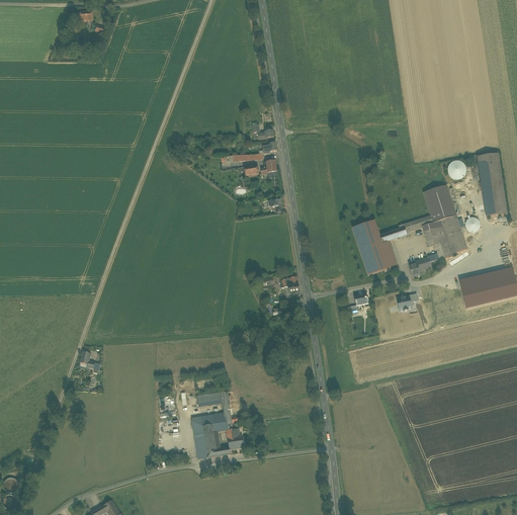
[(82,9),(83,19),(95,18),(94,8),(82,9)]
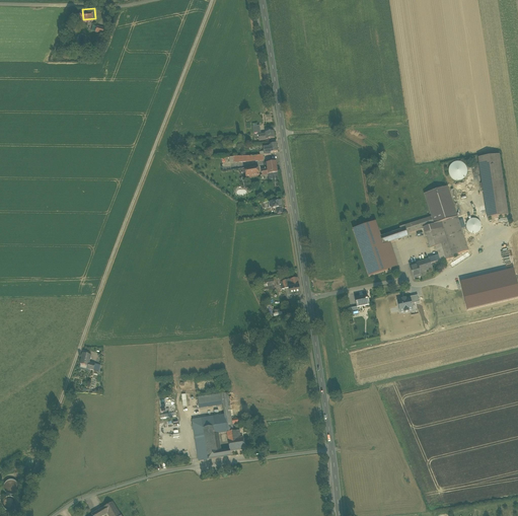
[(97,29),(105,31),(107,26),(99,23),(98,24),(97,29)]
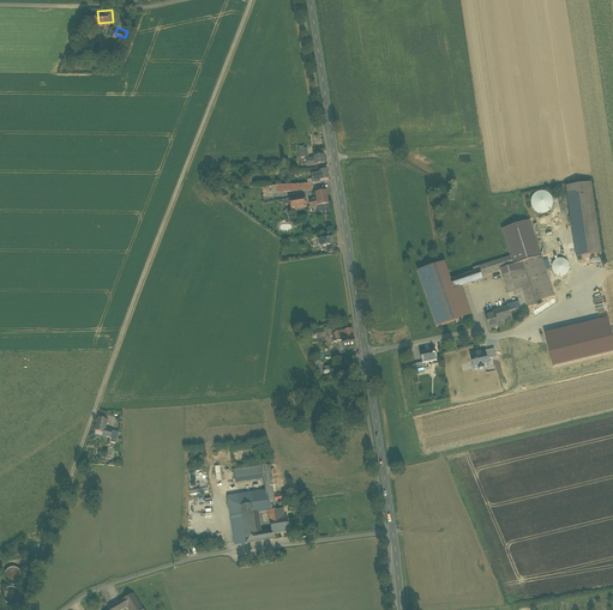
[(305,153),(305,157),(308,156),(306,145),(299,146),(300,155),(305,153)]
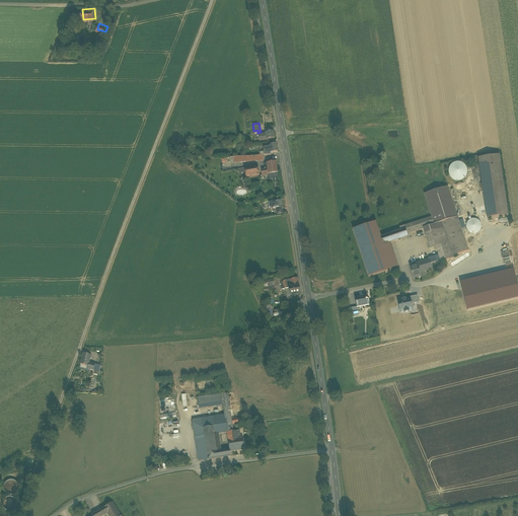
[(269,142),(269,145),(270,150),(277,149),(276,141),(269,142)]
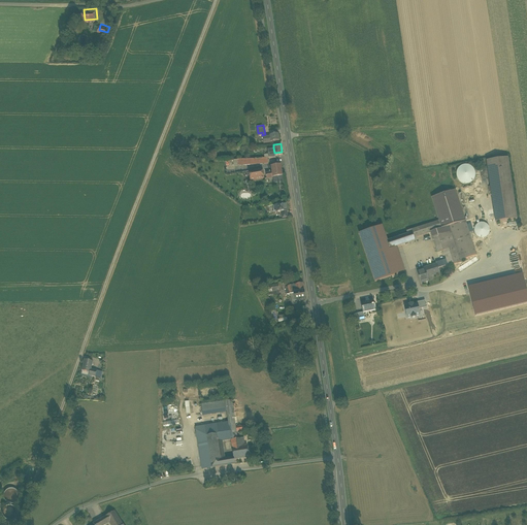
[(491,191),(495,220),(516,217),(507,155),(486,158),(491,191)]
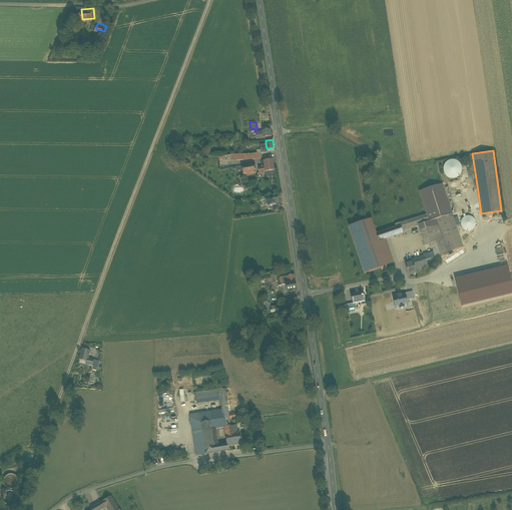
[(263,159),(264,164),(265,169),(274,168),(272,157),(263,159)]
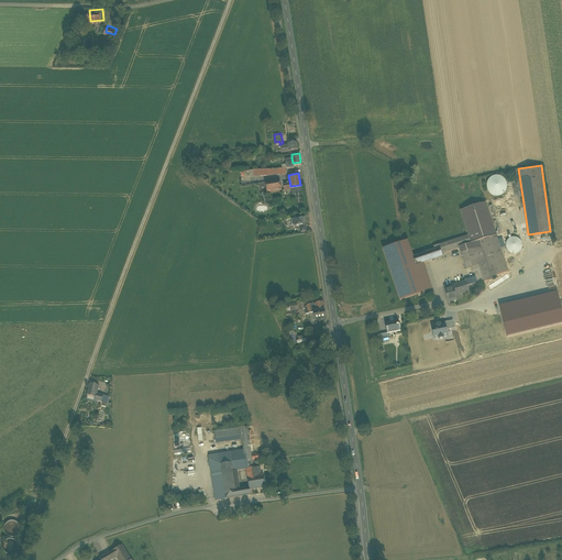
[(496,194),(502,193),(505,188),(506,183),(505,178),(502,174),(496,173),(491,174),(487,178),(486,184),(487,188),(491,193),(496,194)]
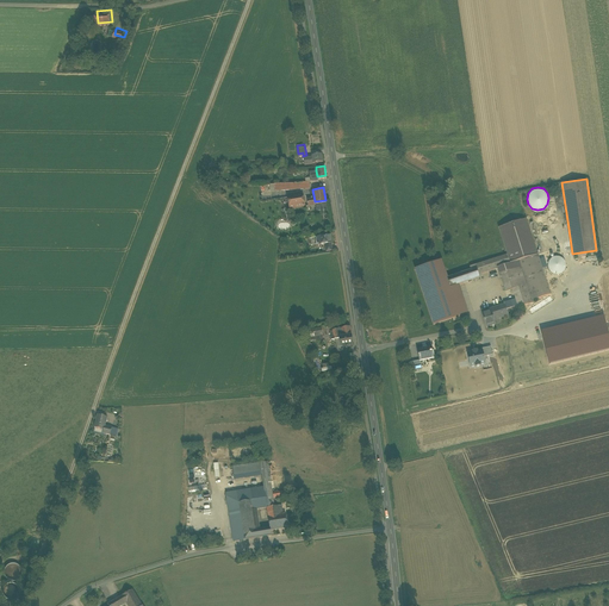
[(289,201),(290,206),(303,204),(302,192),(287,194),(289,200),(287,200),(287,201),(289,201)]
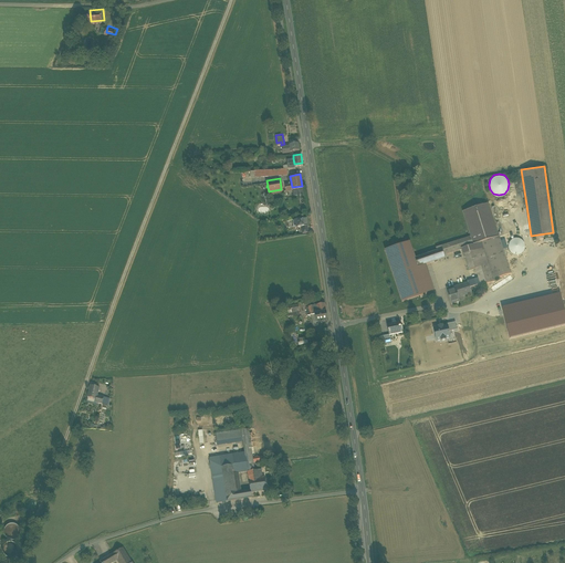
[(470,233),(473,242),(481,239),(487,238),(498,233),(493,221),(492,218),(489,206),(488,201),(462,209),(467,223),(470,233)]
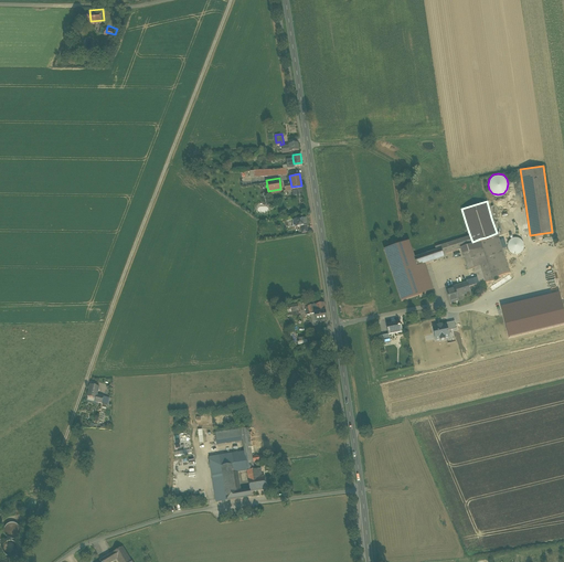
[(492,203),(488,205),(491,218),(497,216),(492,203)]
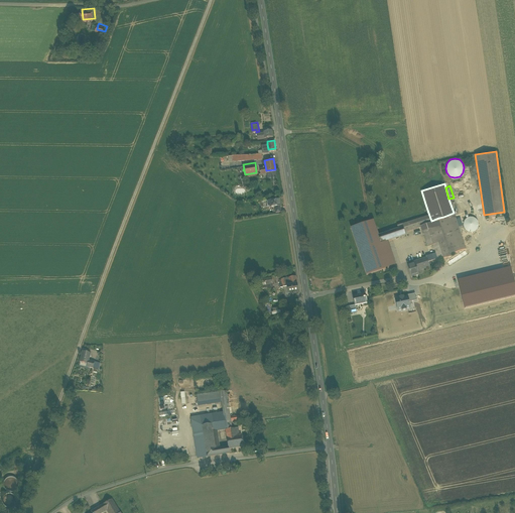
[(266,199),(267,206),(268,206),(274,205),(279,204),(278,197),(267,199),(266,199)]
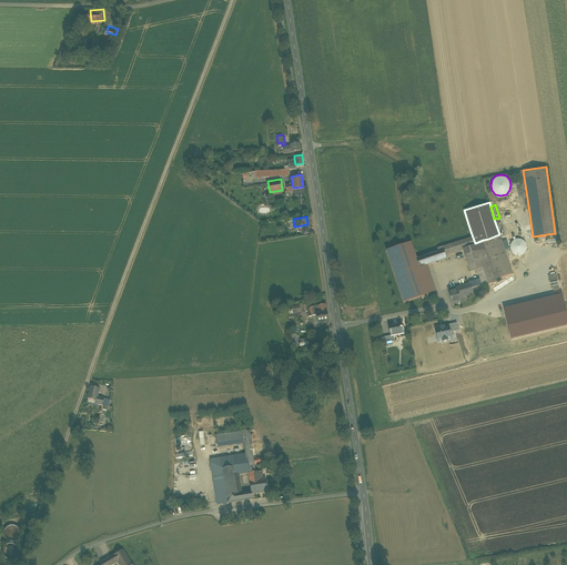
[(436,245),(437,250),(443,248),(444,253),(463,248),(475,243),(472,234),(436,245)]
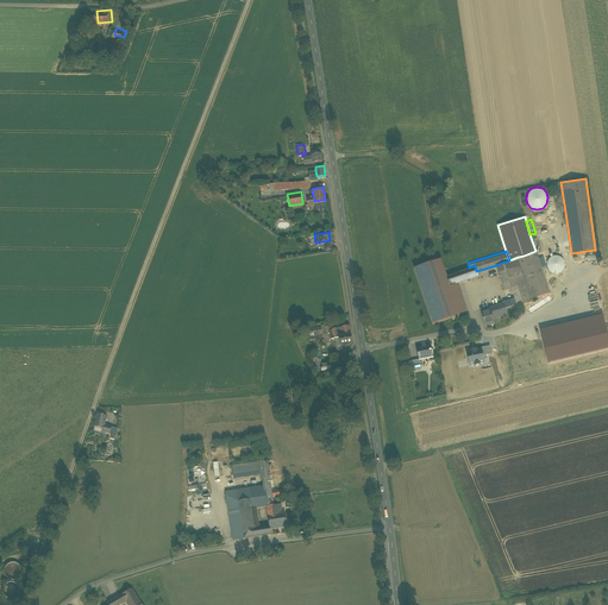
[(536,251),(524,256),(536,295),(549,291),(540,265),(538,256),(536,251)]
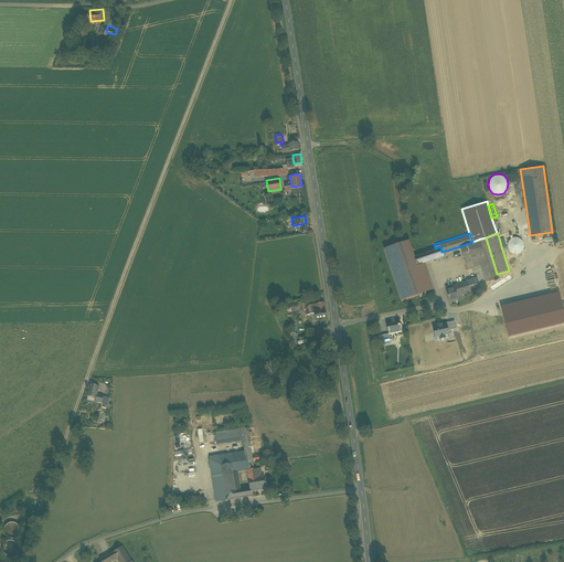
[(519,251),(523,246),(523,241),(520,236),(514,235),(509,237),(507,243),(508,248),(513,252),(519,251)]
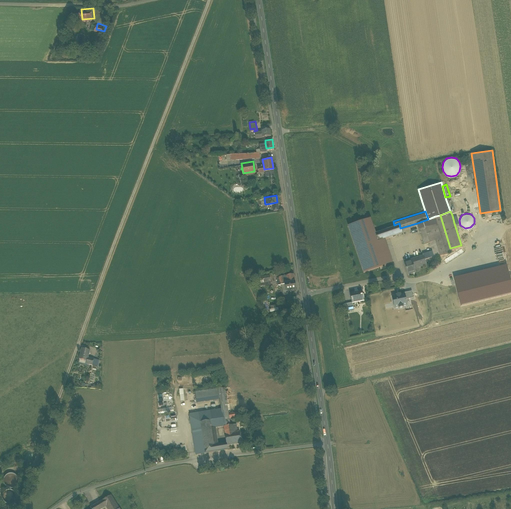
[(435,216),(437,222),(446,249),(450,248),(440,215),(435,216)]
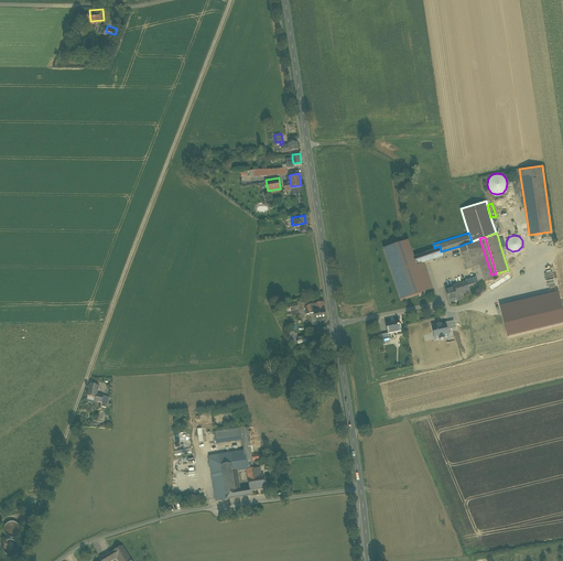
[(472,241),(459,246),(461,251),(482,245),(479,238),(472,241)]
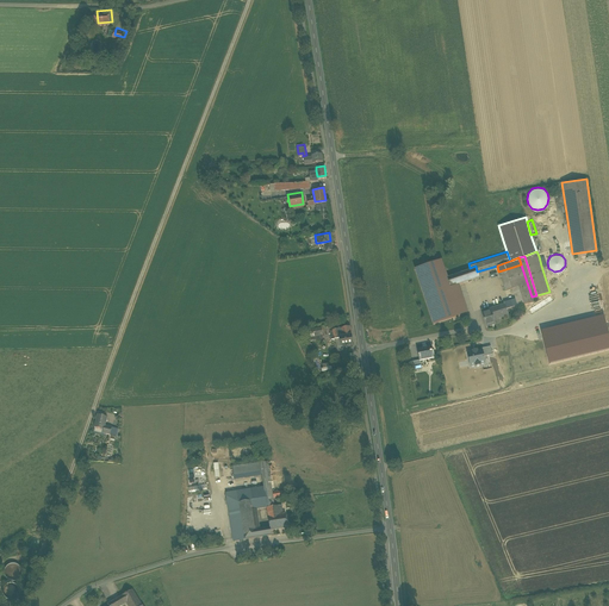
[(459,312),(449,285),(446,275),(440,258),(415,267),(433,322),(459,312)]
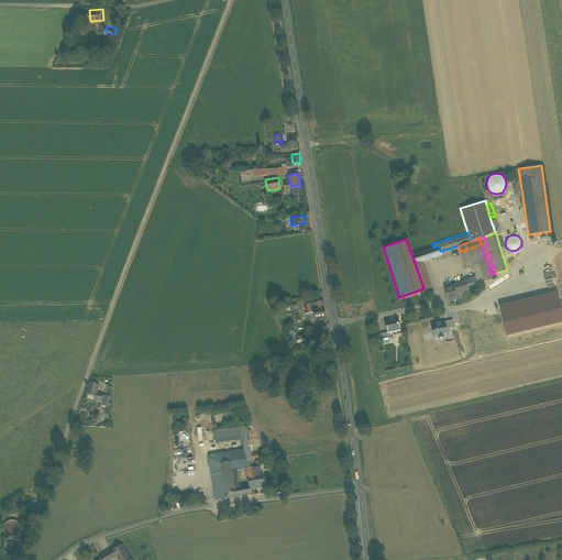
[(492,276),(491,274),(481,244),(460,251),(465,267),(472,265),(475,274),(476,280),(477,282),(492,276)]
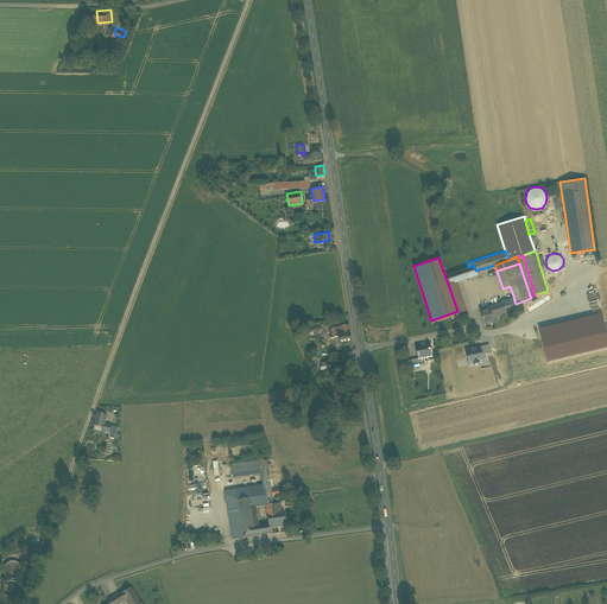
[(468,267),(444,274),(448,284),(456,281),(461,279),(476,274),(475,271),(474,265),(468,267)]
